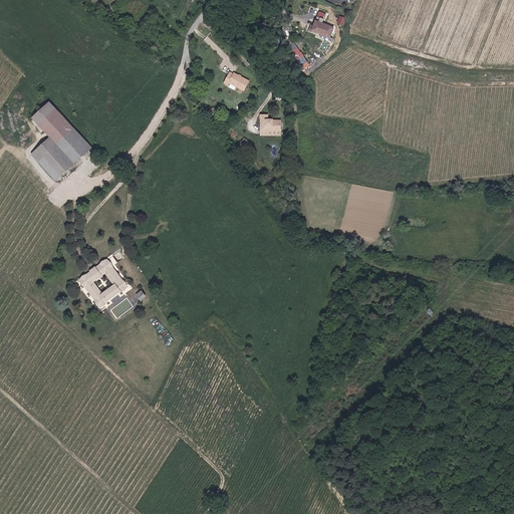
[(313,16),(310,25),(327,32),(331,23),(313,16)]
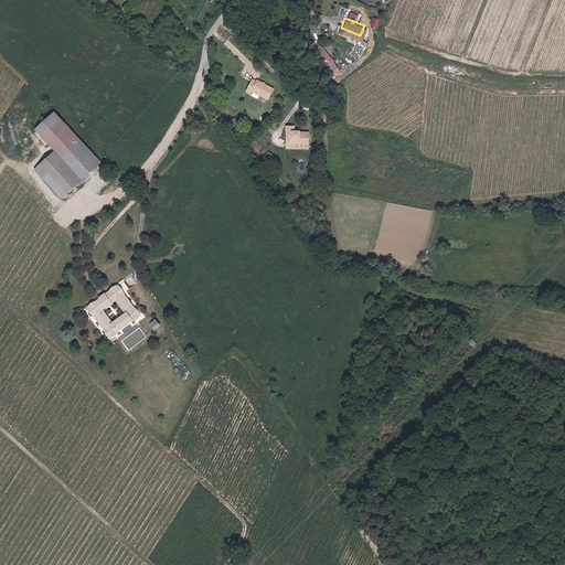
[(330,68),(337,64),(323,45),(317,50),(330,68)]
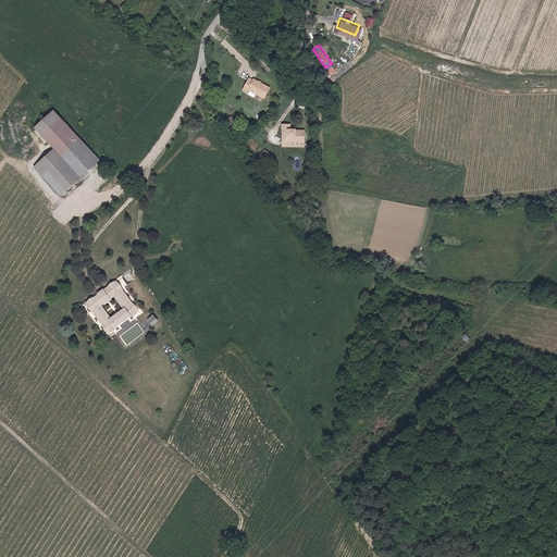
[(331,75),(337,70),(334,65),(327,71),(331,75)]
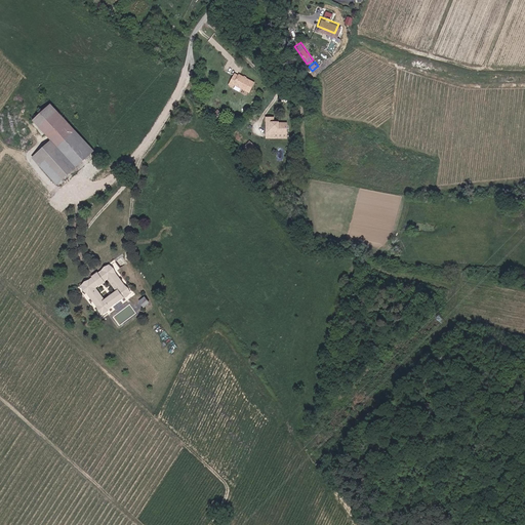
[(235,85),(250,92),(255,81),(240,74),(239,75),(236,74),(230,86),(234,87),(235,85)]
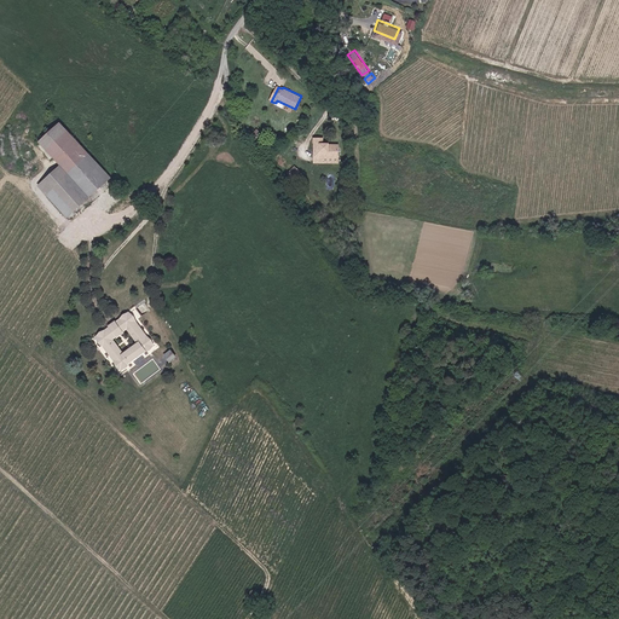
[(48,150),(67,129),(58,122),(40,143),(48,150)]
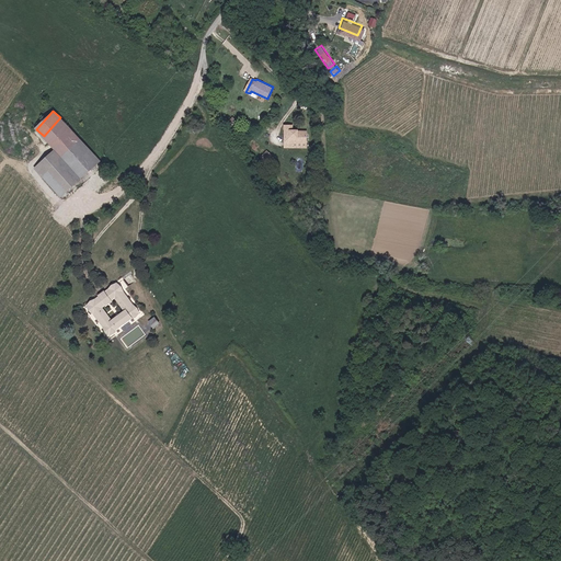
[(107,160),(60,117),(44,136),(61,152),(44,172),(49,178),(53,174),(76,194),(107,160)]
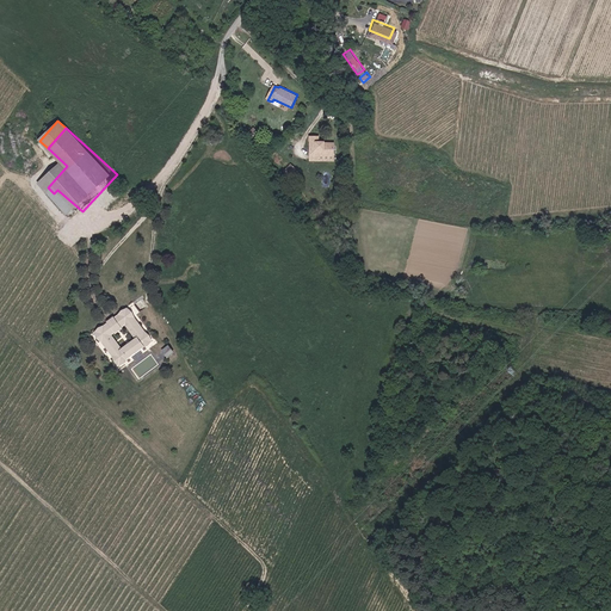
[(322,156),(335,155),(334,143),(325,144),(325,141),(318,142),(316,139),(308,140),(310,162),(322,162),(322,156)]
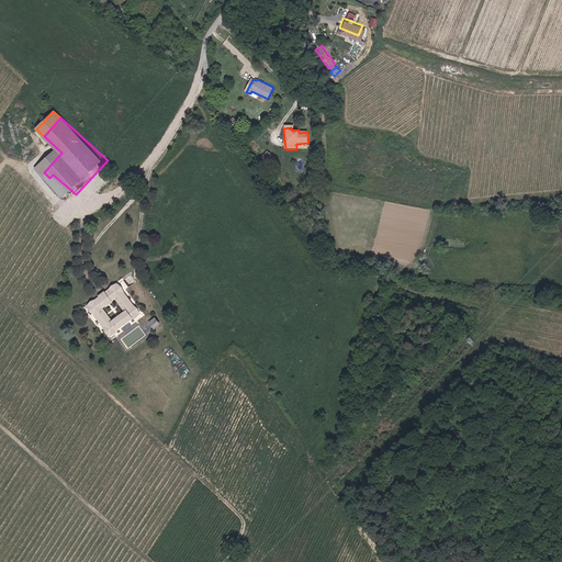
[(53,175),(49,178),(72,199),(76,194),(53,175)]
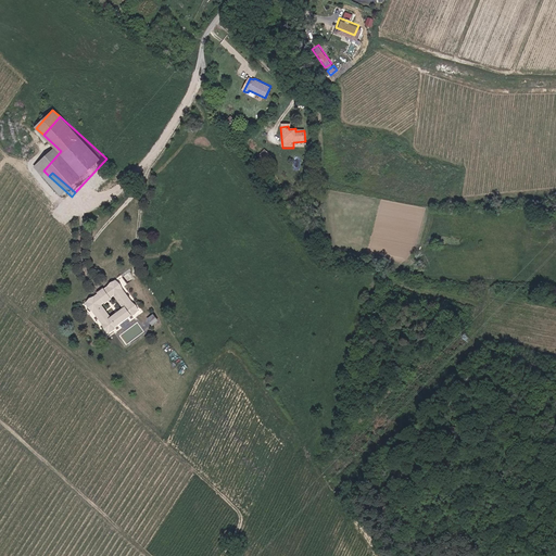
[(87,305),(98,317),(104,314),(99,307),(113,293),(123,304),(130,300),(113,281),(87,305)]
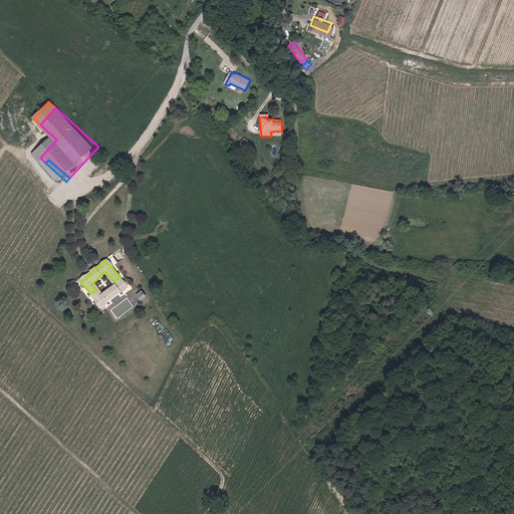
[(96,290),(90,293),(102,307),(126,284),(120,277),(113,281),(115,284),(102,296),(96,290)]
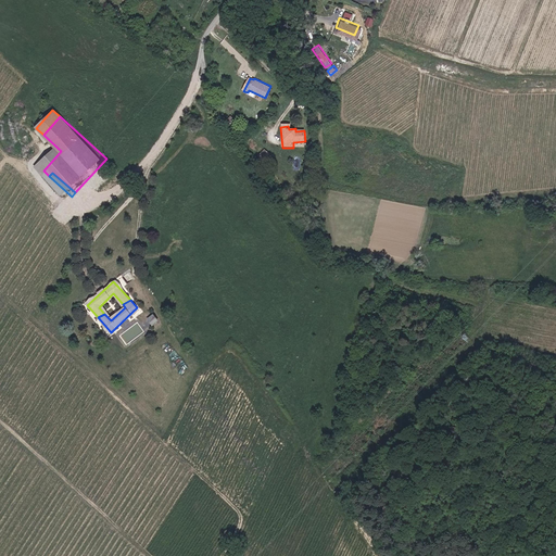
[(154,315),(149,319),(154,325),(159,320),(154,315)]
